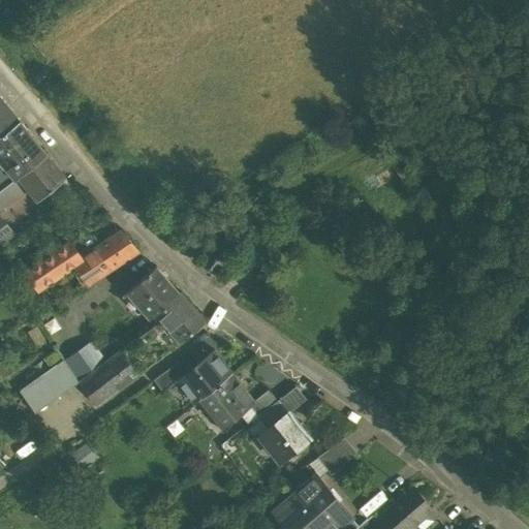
[(0,97),(0,114),(8,109),(0,97)]
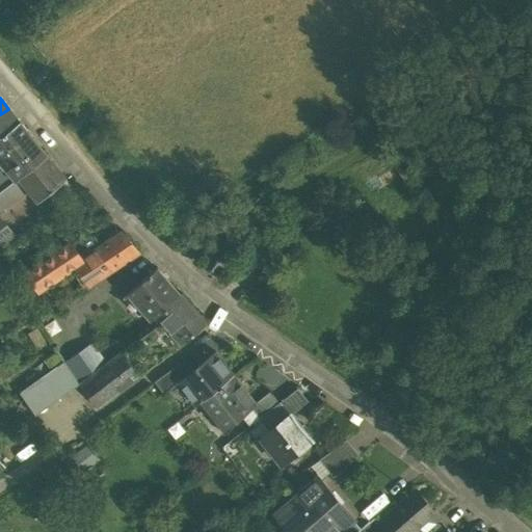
[(8,109),(0,114),(0,135),(19,122),(8,109)]
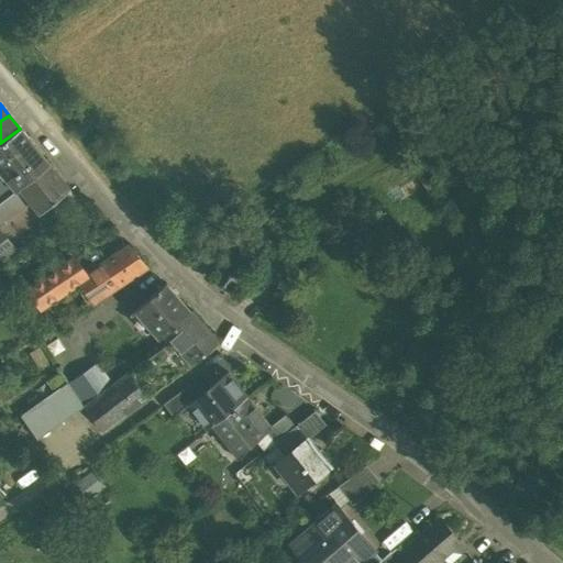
[(20,129),(0,143),(0,173),(14,191),(19,188),(50,164),(20,129)]
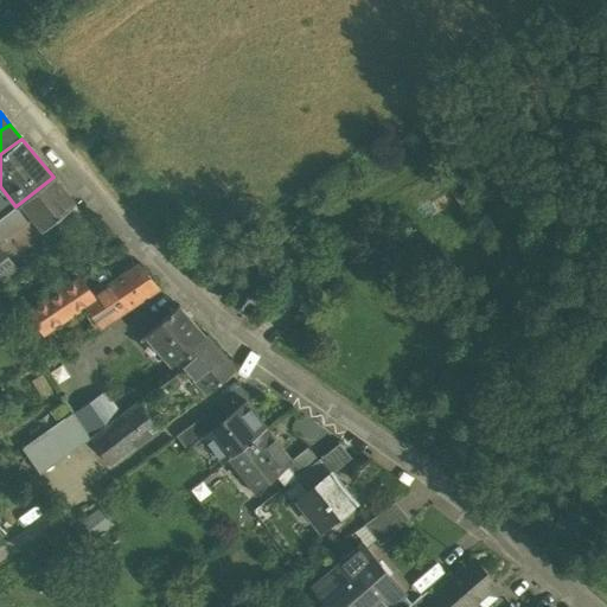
[(53,177),(20,203),(27,212),(42,230),(75,203),(53,177)]
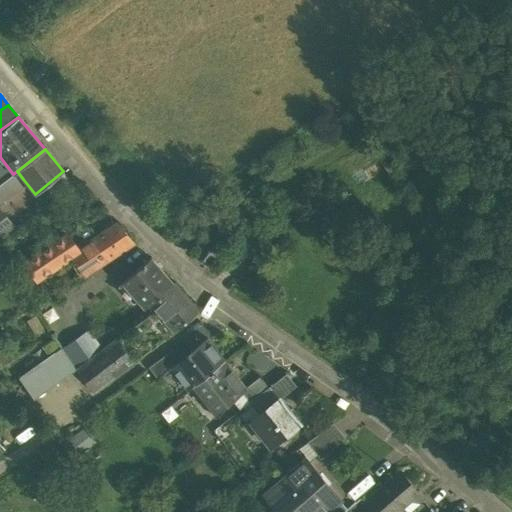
[(0,184),(0,199),(19,184),(18,183),(23,179),(17,171),(13,174),(0,184)]
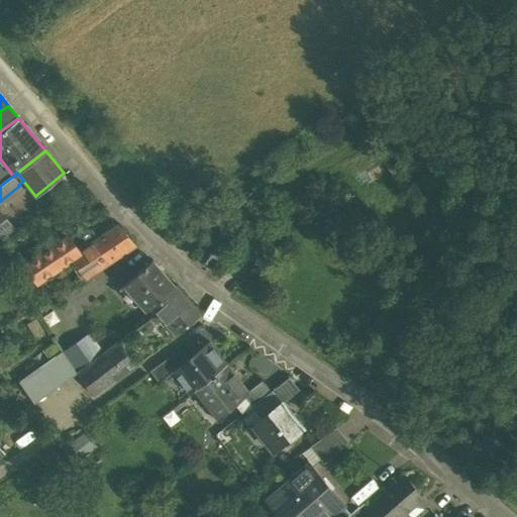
[(78,253),(72,257),(72,259),(85,279),(135,244),(119,226),(78,253)]
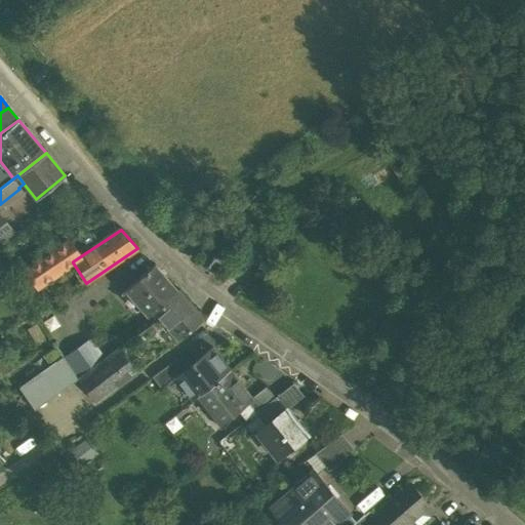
[(69,242),(27,270),(38,286),(73,263),(73,261),(79,257),(69,242)]
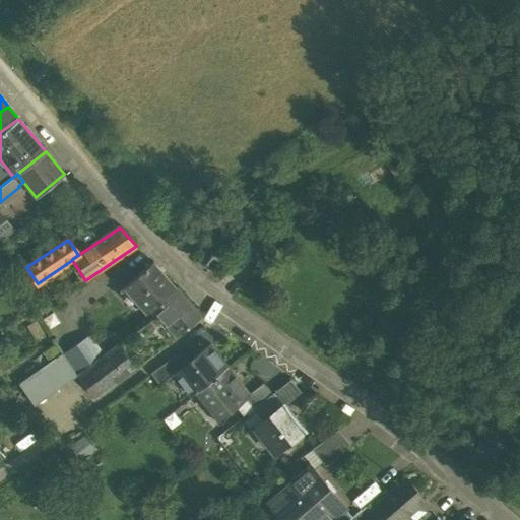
[(153,262),(123,287),(124,288),(125,288),(145,313),(146,314),(152,308),(176,287),(175,286),(153,263),(154,263),(153,262)]
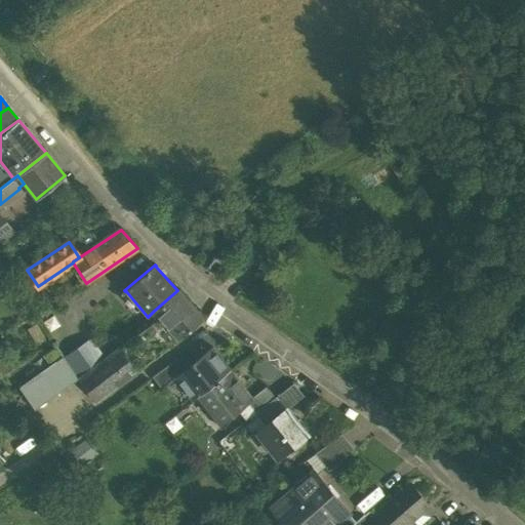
[(177,290),(154,311),(160,318),(171,331),(179,339),(203,319),(177,290)]
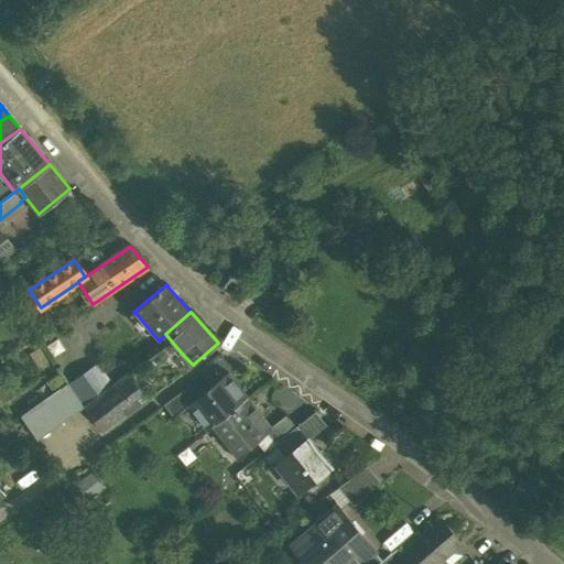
[(172,342),(151,358),(162,373),(170,367),(184,356),(172,342)]
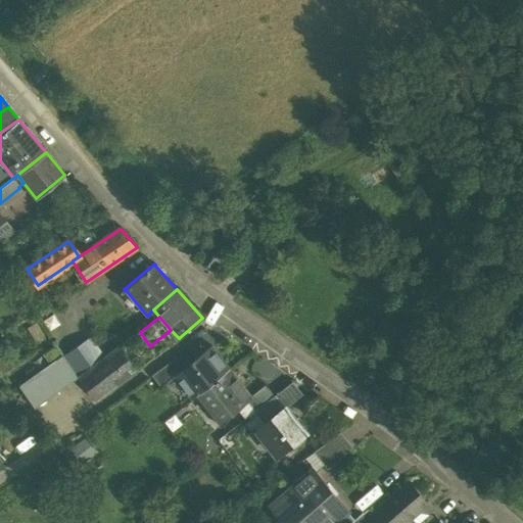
[(150,346),(140,332),(121,346),(137,370),(138,370),(155,357),(148,348),(150,346)]
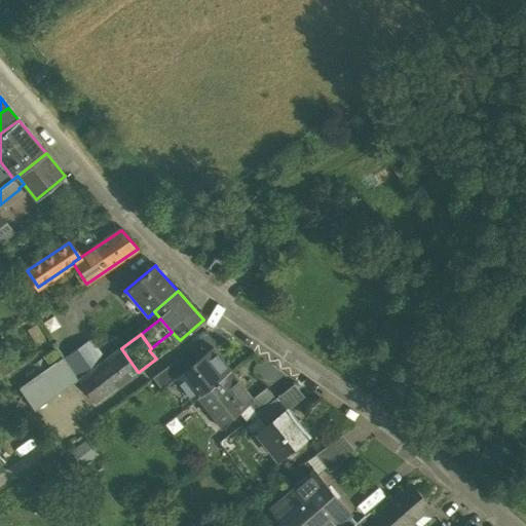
[(105,361),(90,340),(64,359),(78,379),(105,361)]
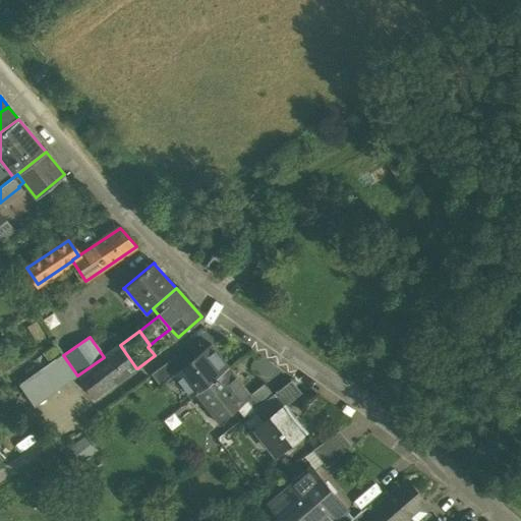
[(150,345),(148,347),(155,355),(165,347),(157,339),(150,345)]
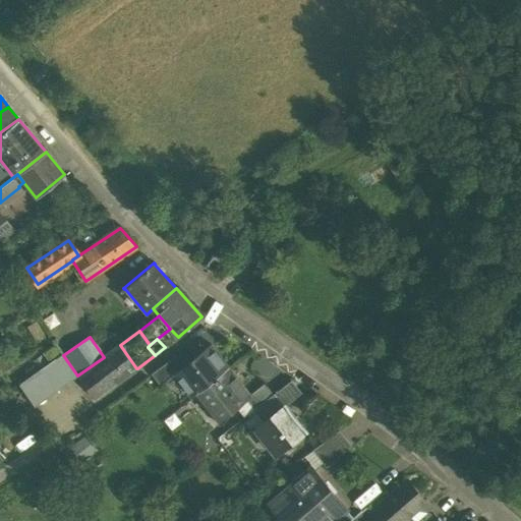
[(136,368),(120,345),(104,357),(77,375),(96,399),(136,368)]
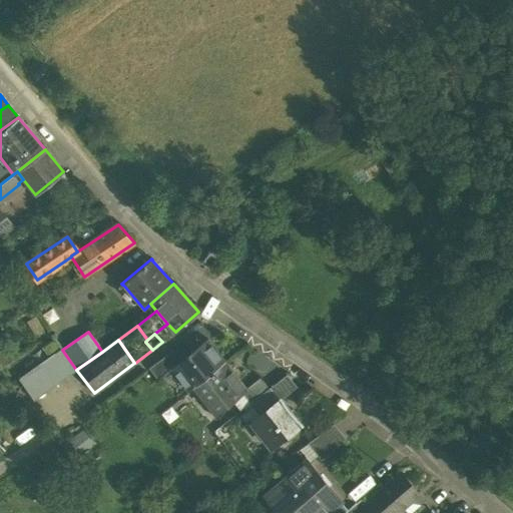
[(185,357),(171,368),(172,369),(189,390),(194,387),(193,386),(225,361),(207,340),(185,357)]
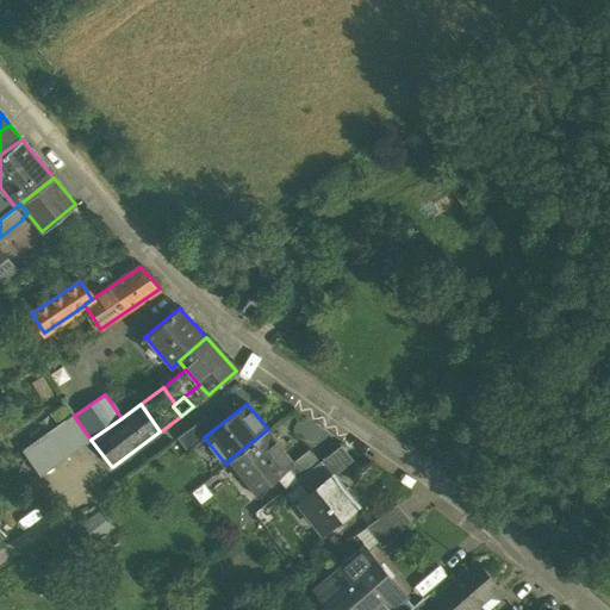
[(211,412),(176,437),(188,452),(205,439),(204,437),(221,424),(211,412)]
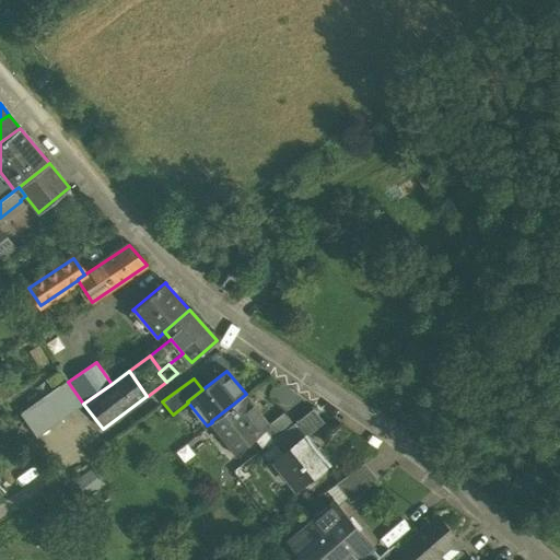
[(37,435),(83,404),(68,382),(22,413),(37,435)]
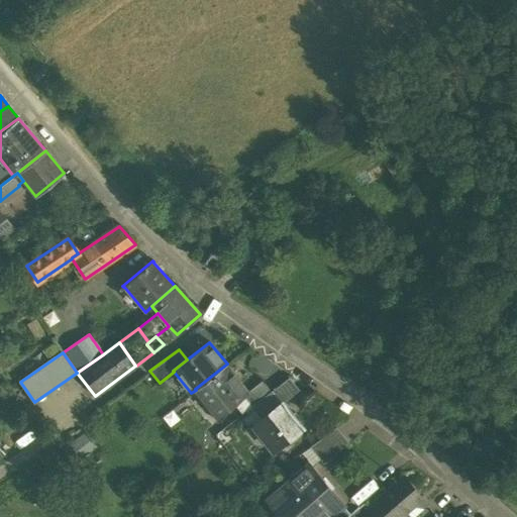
[(227,364),(195,389),(196,390),(218,417),(243,397),(249,393),(248,392),(227,364)]
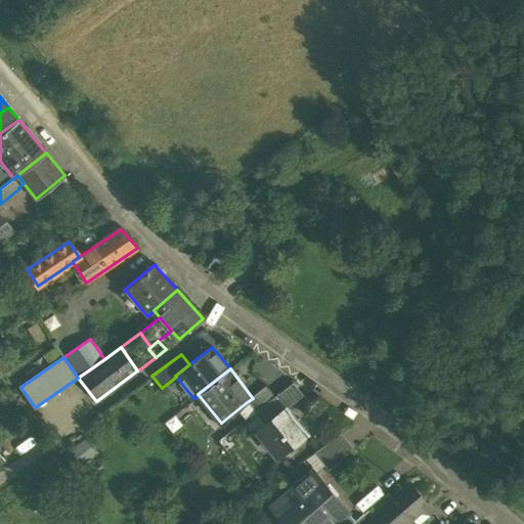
[(275,392),(284,405),(301,393),(293,381),(275,392)]
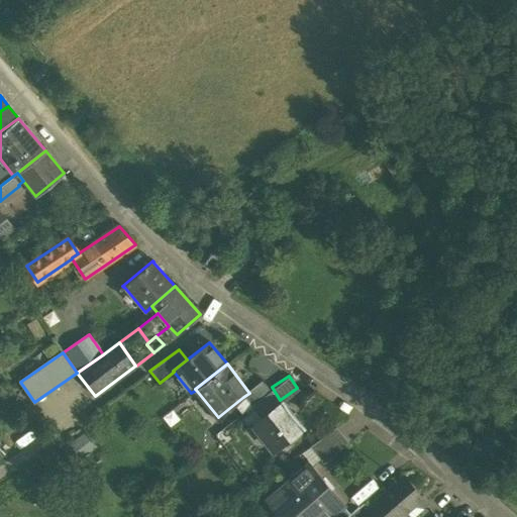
[(251,407),(271,392),(262,381),(248,392),(249,393),(243,397),(251,407)]
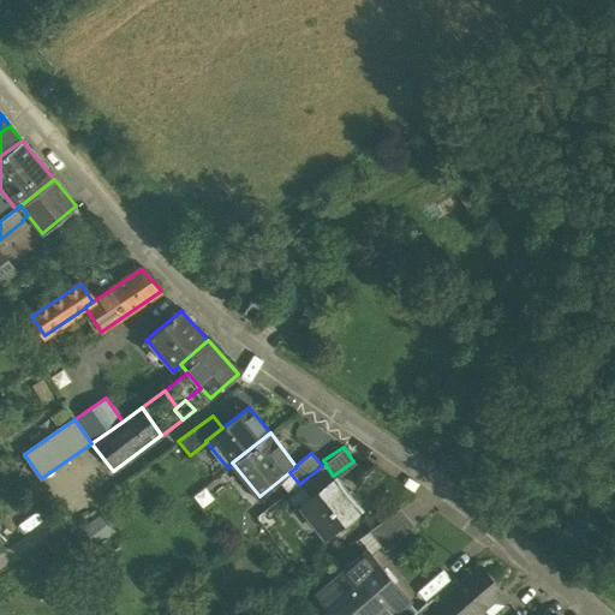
[(299,484),(310,499),(334,478),(323,465),(322,466),(299,484)]
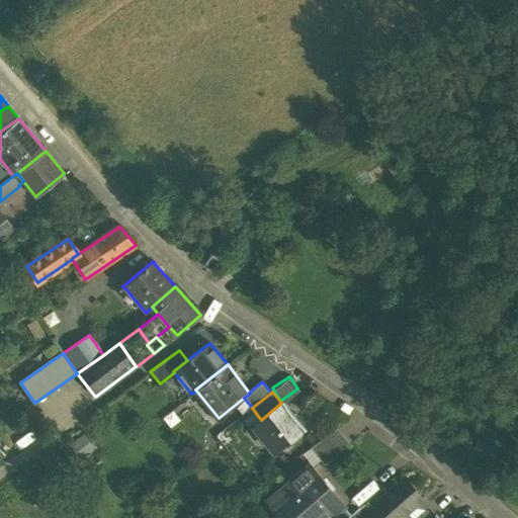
[(261,420),(254,426),(275,452),(303,429),(281,403),(261,420)]
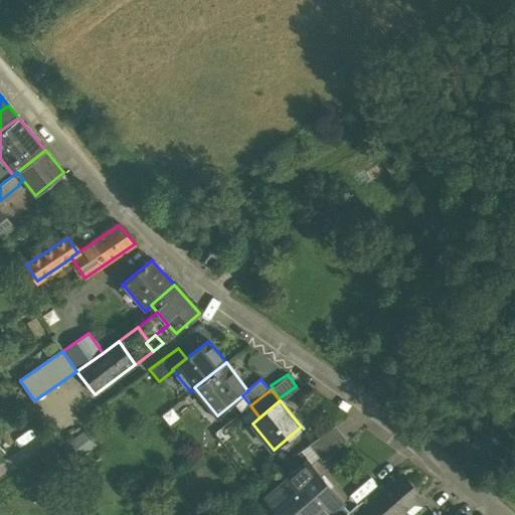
[(330,455),(317,440),(310,445),(323,461),(330,455)]
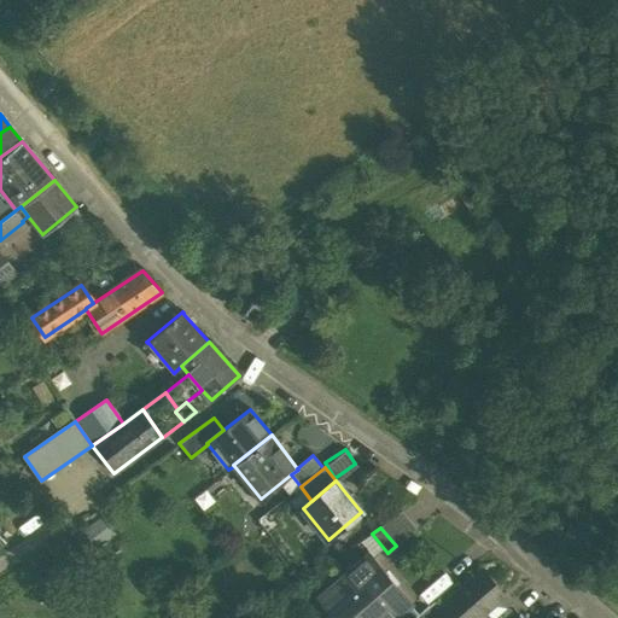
[(388,576),(368,554),(319,598),(333,614),(337,612),(342,617),(392,617),(407,606),(384,579),(388,576)]
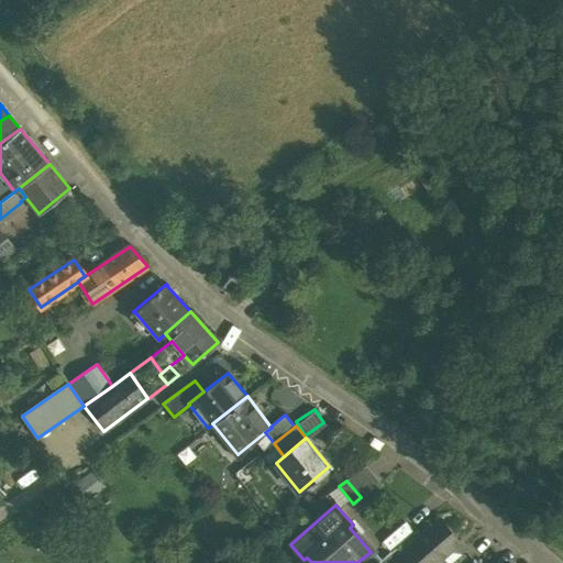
[(440,520),(401,553),(406,559),(400,562),(444,562),(440,558),(457,541),(440,520)]
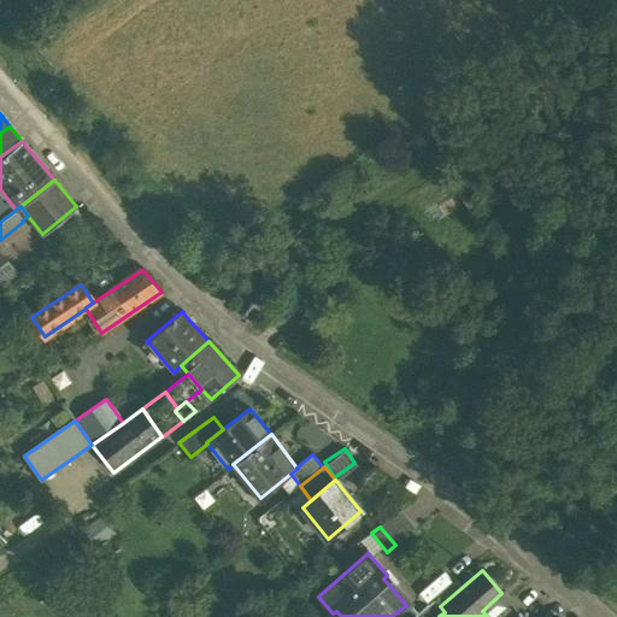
[(406,605),(392,616),(415,616),(417,616),(406,605)]
